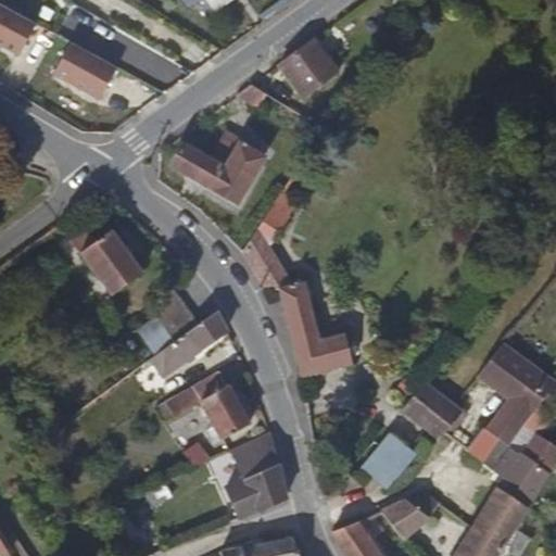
[(40,27),(0,1),(0,42),(22,57),(40,27)]
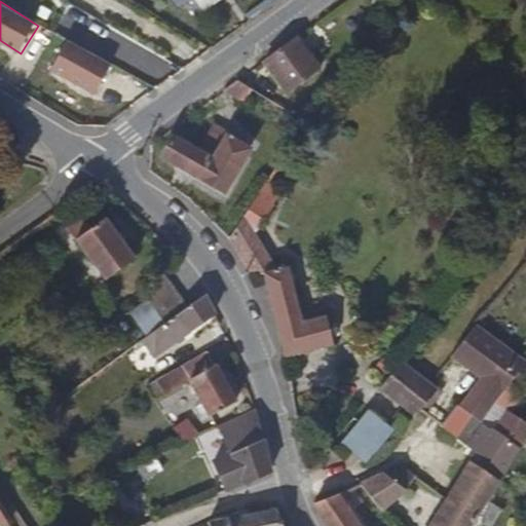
[(314,64),(297,38),(264,62),(284,90),(302,104),(321,75),(314,64)]
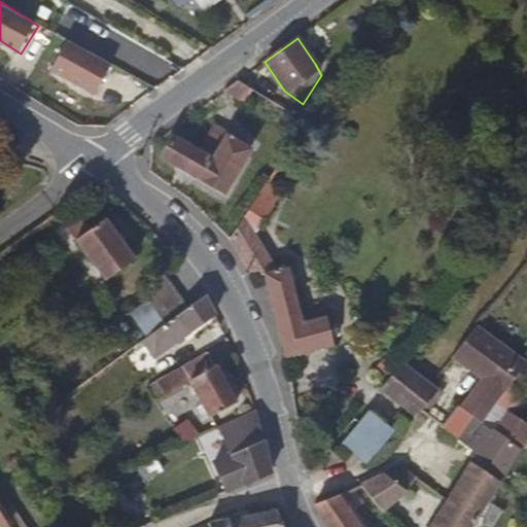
[(114,65),(69,41),(54,72),(99,95),(114,65)]
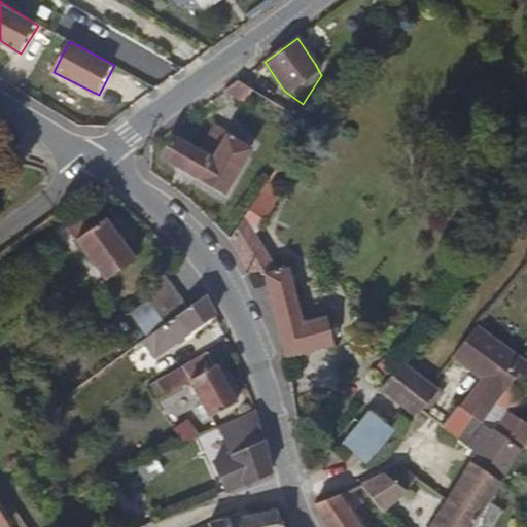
[(238,81),(225,90),(246,102),(253,90),(238,81)]
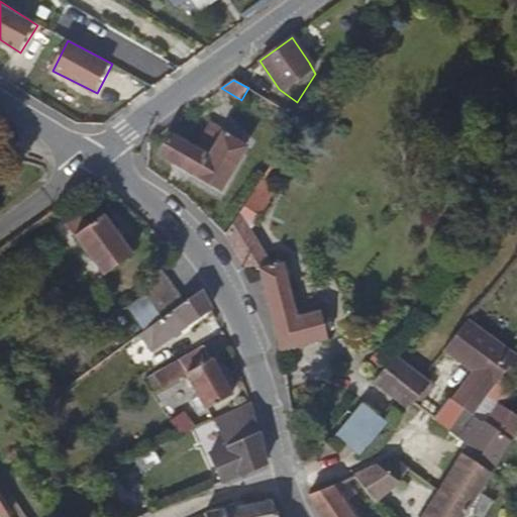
[(158,151),(197,175),(220,135),(223,129),(206,119),(190,146),(167,134),(158,151)]
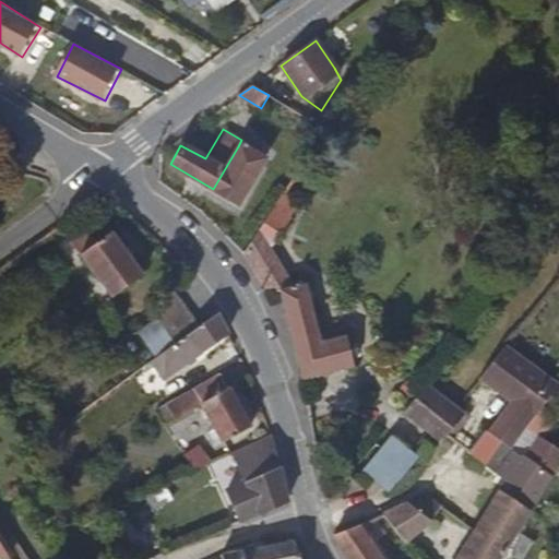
[(238,146),(213,189),(236,203),(261,161),(238,146)]
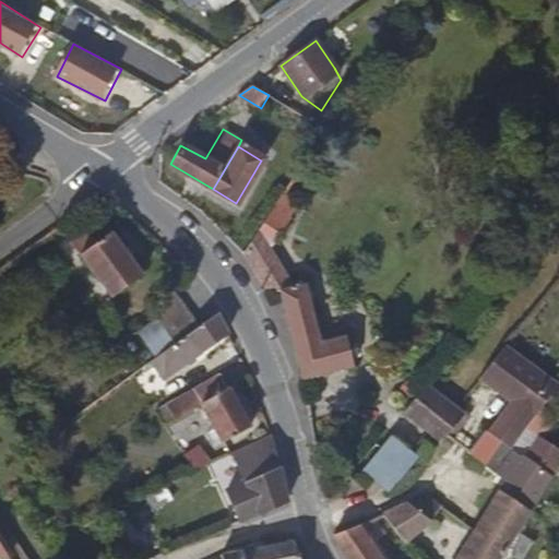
[(280,290),(295,357),(321,352),(319,342),(306,285),(292,287),(269,250),(289,219),(287,217),(296,204),(281,194),(242,256),(263,292),(280,290)]
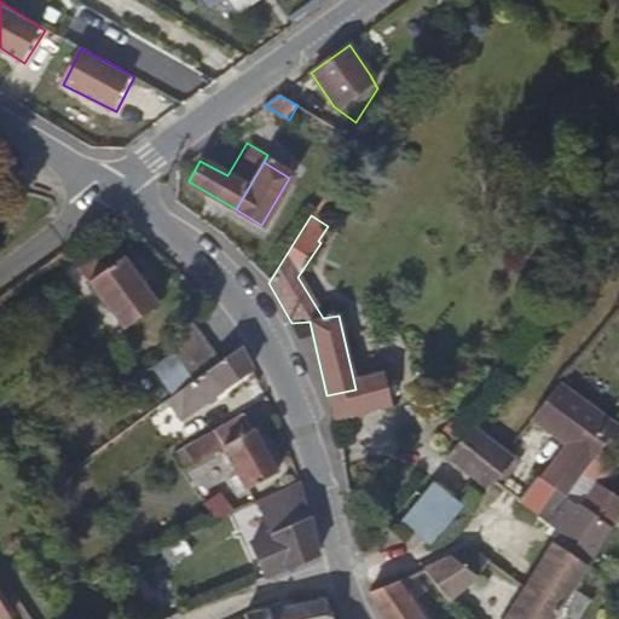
[(108,270),(93,250),(74,265),(121,329),(156,305),(121,259),(108,270)]
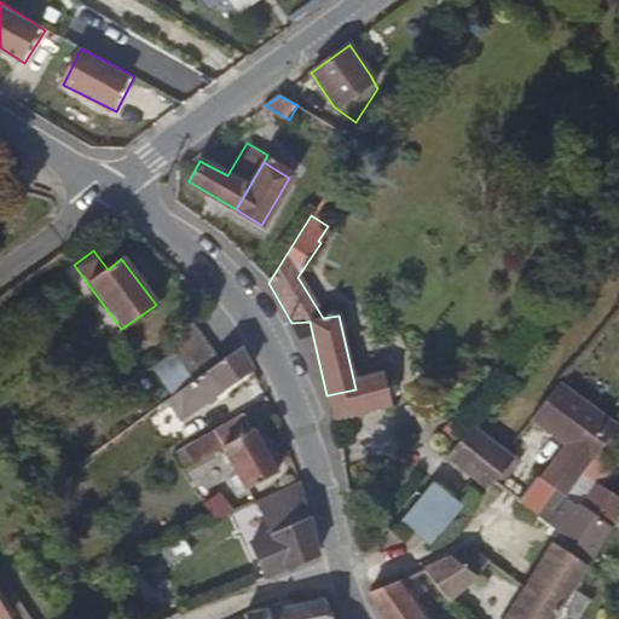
[(192,382),(218,362),(192,327),(179,336),(168,320),(149,335),(156,345),(137,358),(140,364),(166,347),(192,382)]
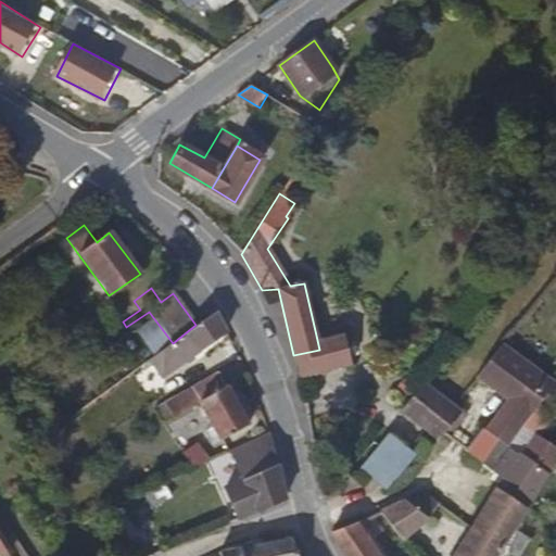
[(225,333),(214,313),(196,325),(173,343),(147,361),(160,378),(225,333)]
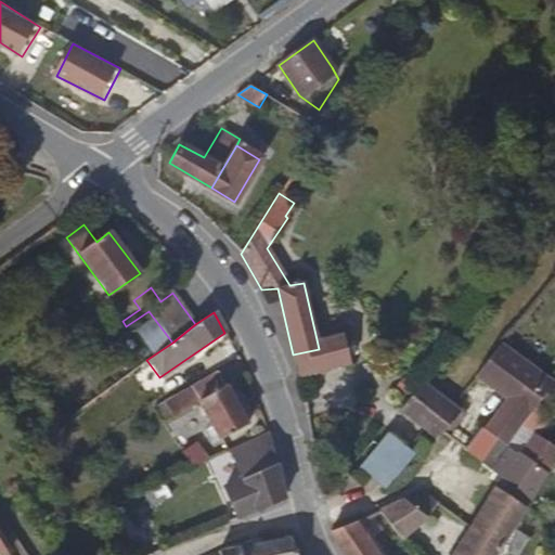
[(293,355),(297,375),(345,365),(359,356),(355,334),(317,339),(319,349),(293,355)]
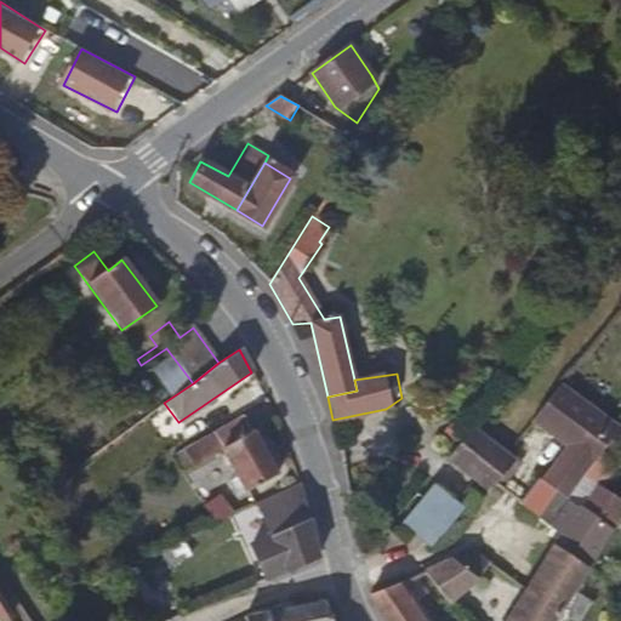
[(558,385),(530,419),(545,431),(548,426),(568,440),(564,445),(541,480),(556,493),(565,500),(617,431),(558,385)]
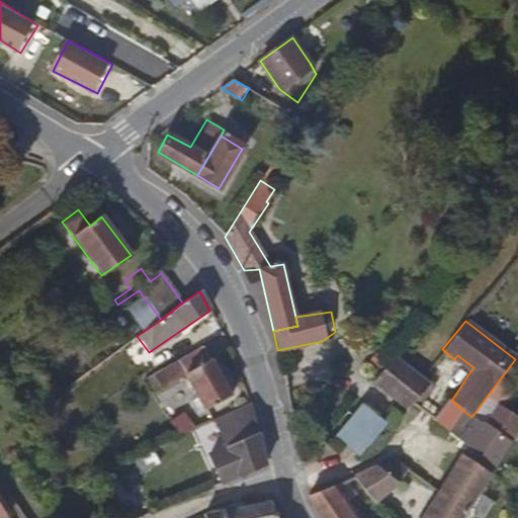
[(202,346),(142,380),(149,394),(183,374),(204,410),(230,396),(202,346)]
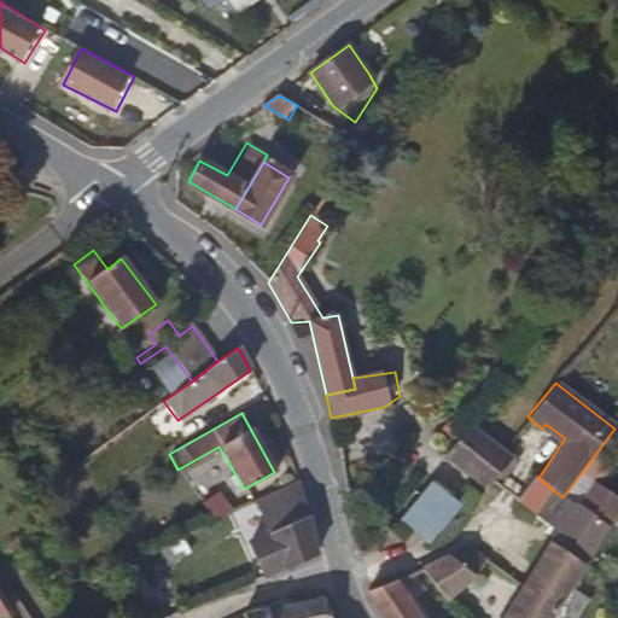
[(546,424),(542,429),(561,443),(565,438),(546,424)]
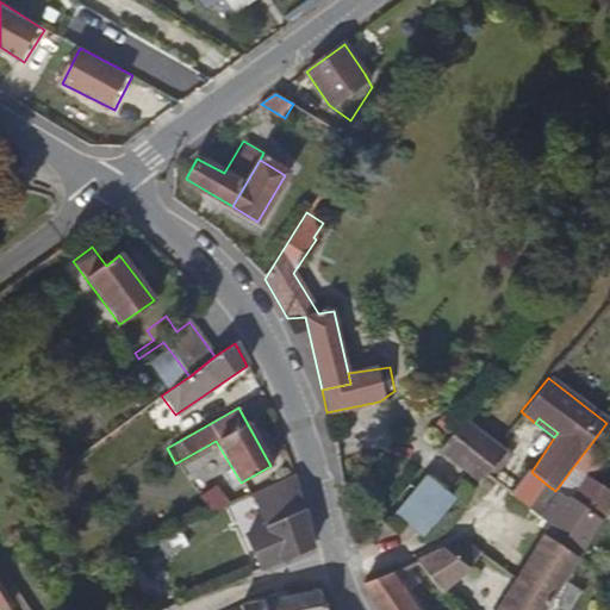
[(429,441),(471,477),(480,484),(486,477),(505,452),(495,443),(462,419),(447,439),(436,430),(429,441)]
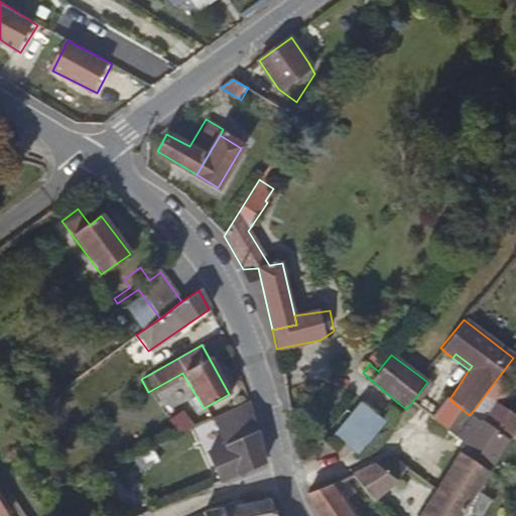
[(427,382),(411,403),(433,420),(448,398),(427,382)]
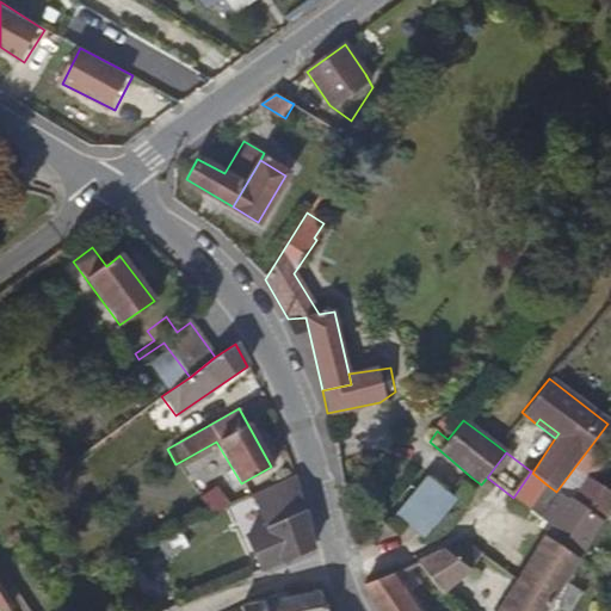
[(247,536),(263,568),(313,547),(302,511),(292,476),(248,498),(263,529),(247,536)]
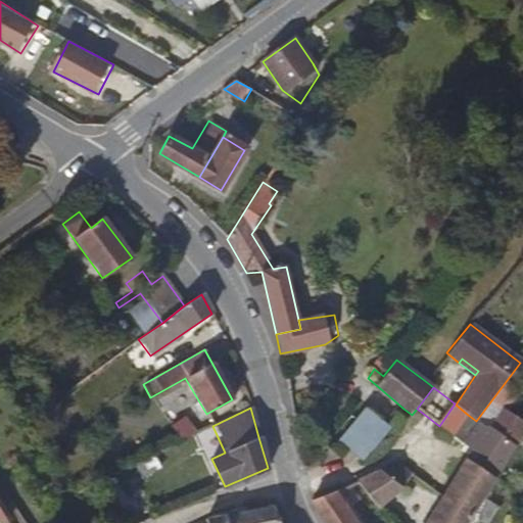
[(364,408),(358,415),(338,439),(364,461),(388,427),(364,408)]
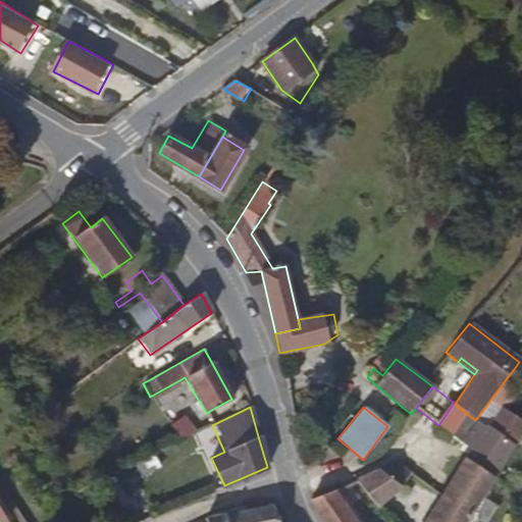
[(484,426),(478,421),(464,444),(471,451),(466,459),(493,478),(513,448),(511,446),(521,426),(521,424),(498,409),(484,426)]
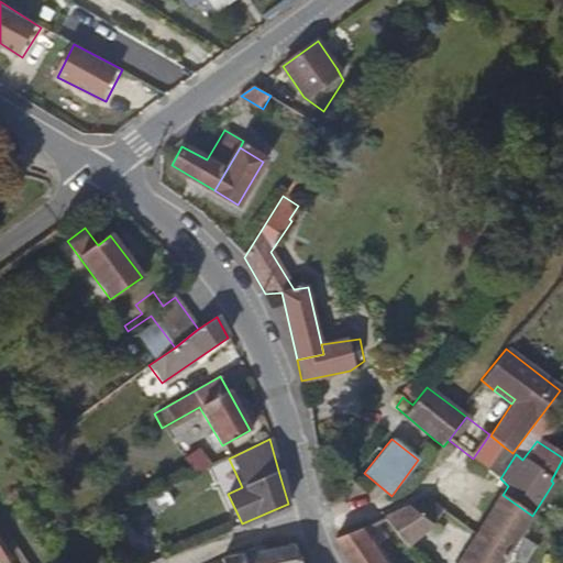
[(183,456),(194,475),(216,464),(212,459),(206,461),(198,449),(183,456)]
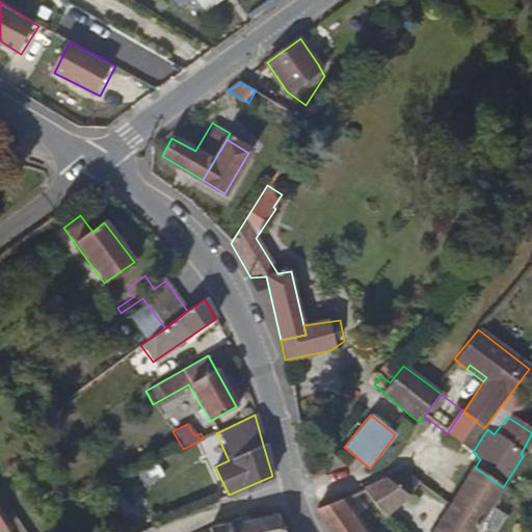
[(32,425),(27,427),(31,433),(35,430),(32,425)]
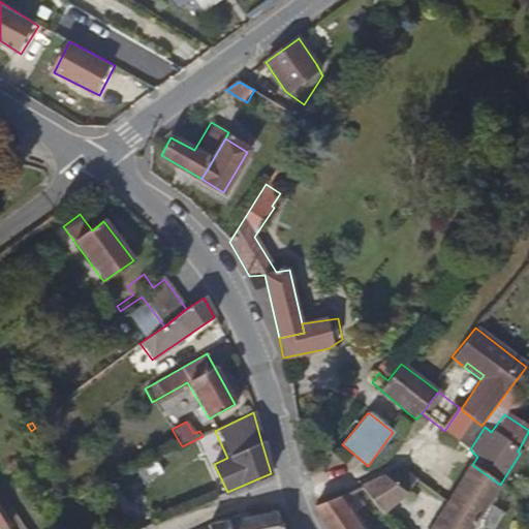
[(448,503),(476,523),(500,485),(472,465),(448,503)]
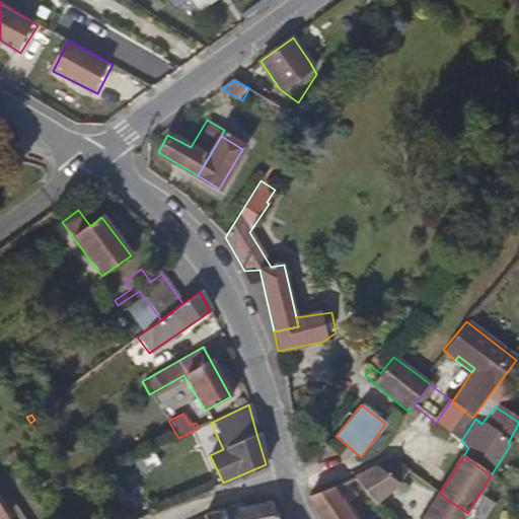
[(395,460),(378,468),(390,477),(397,484),(404,477),(418,487),(423,480),(395,460)]
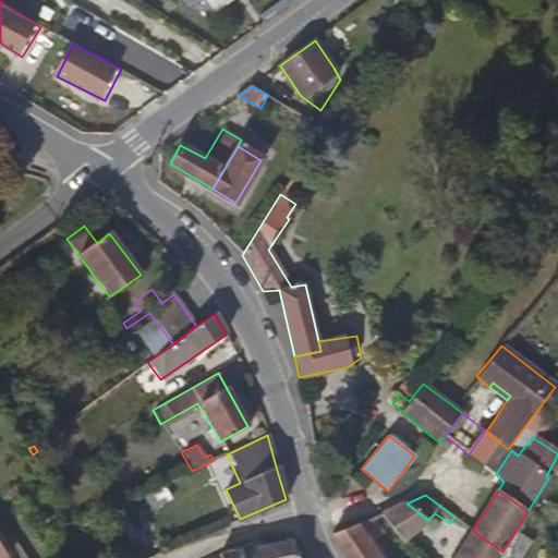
[(407,504),(383,514),(405,542),(427,520),(420,513),(407,504)]
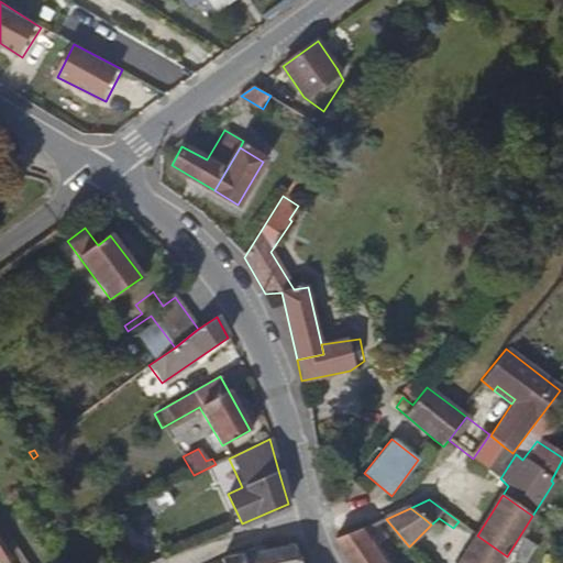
[(334,541),(349,562),(382,562),(371,544),(374,541),(366,528),(334,541)]
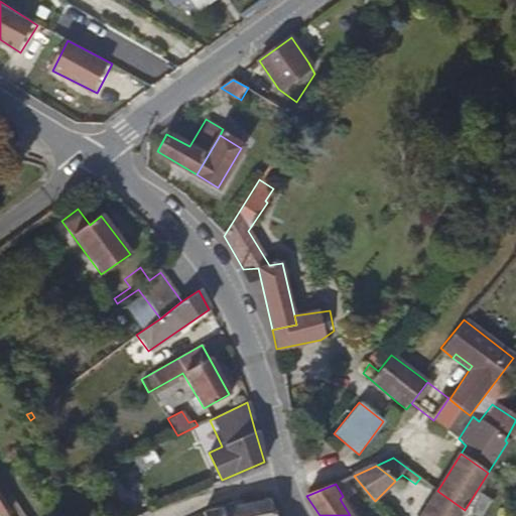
[(421,515),(461,515),(465,510),(437,491),(421,515)]
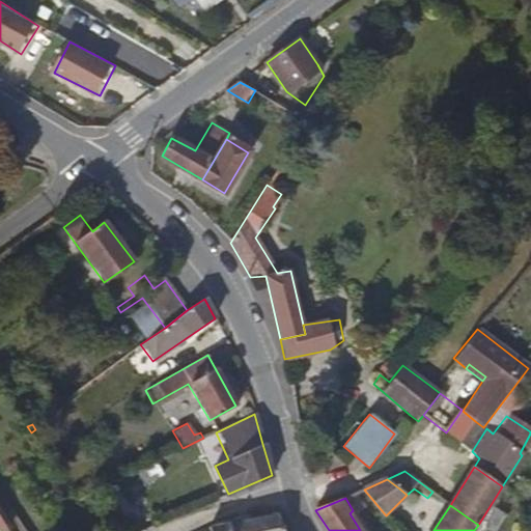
[(229,523),(231,530),(283,530),(277,513),(229,523)]
